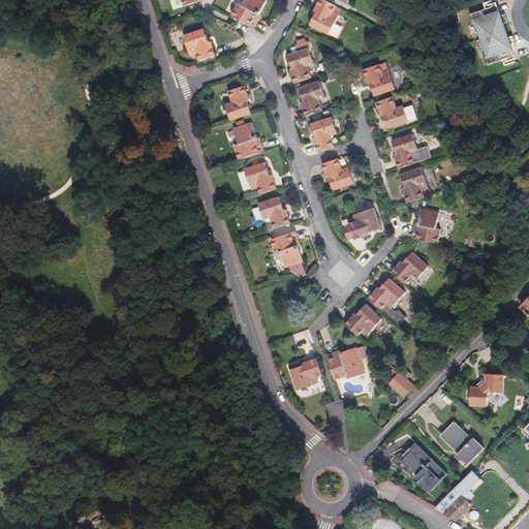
[(260,16),(267,0),(245,0),(243,6),(239,4),(232,17),(245,24),(251,27),(257,14),(260,16)]
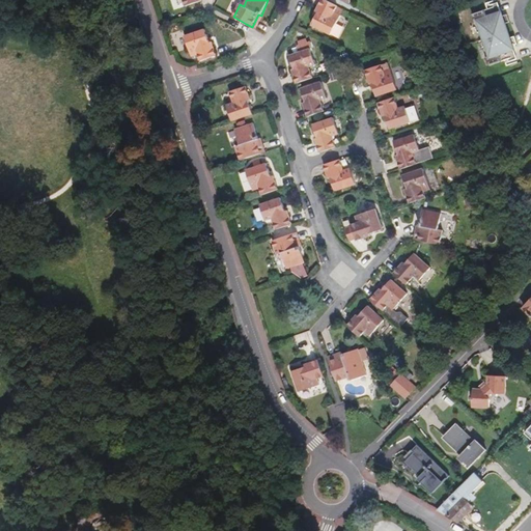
[(332,35),(344,9),(325,0),(322,0),(316,12),(318,14),(312,26),(332,35)]
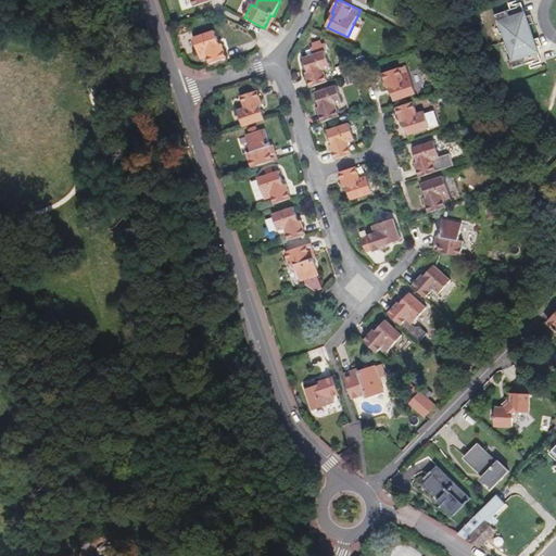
[(540,43),(538,36),(533,37),(530,30),(528,23),(532,21),(530,13),(525,15),(520,16),(519,13),(523,11),(520,3),(493,13),(496,22),(498,21),(503,32),(505,39),(507,47),(512,57),(508,58),(510,66),(539,58),(536,50),(532,51),(530,47),(534,46),(540,43)]
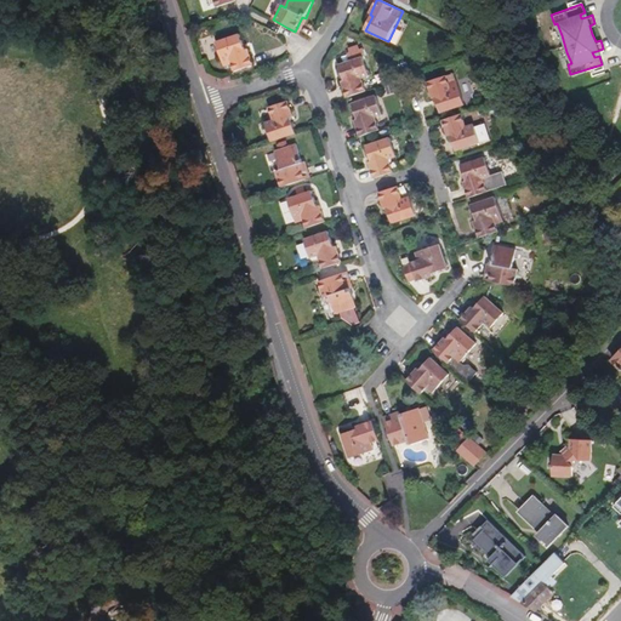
[(300,34),(307,18),(306,18),(302,17),(295,32),(300,34)]
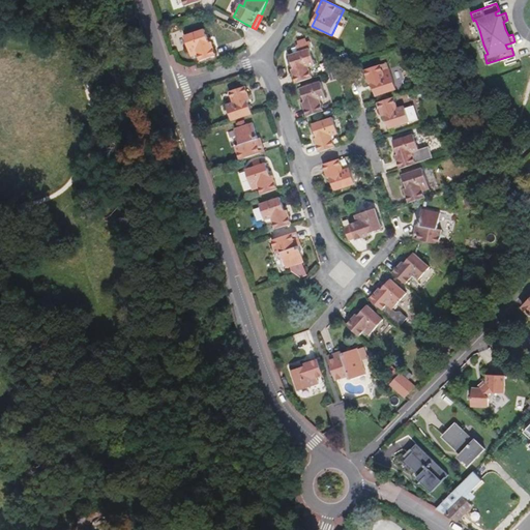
[(209,42),(205,29),(185,36),(192,56),(198,55),(200,61),(216,56),(211,41),(209,42)]
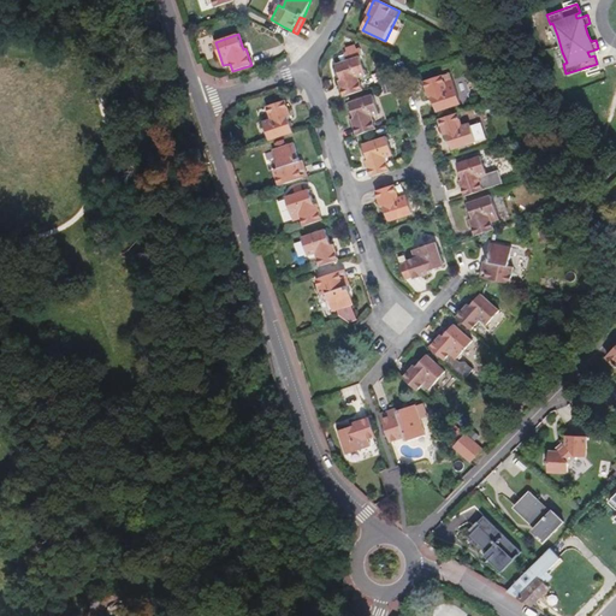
[(363,90),(359,78),(366,76),(360,57),(336,65),(342,81),(338,81),(344,96),(363,90)]
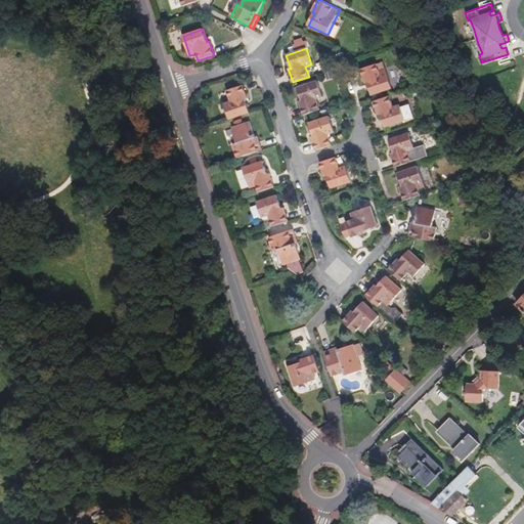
[(392,89),(386,69),(379,71),(377,64),(361,70),(366,84),(367,84),(372,96),(392,89)]
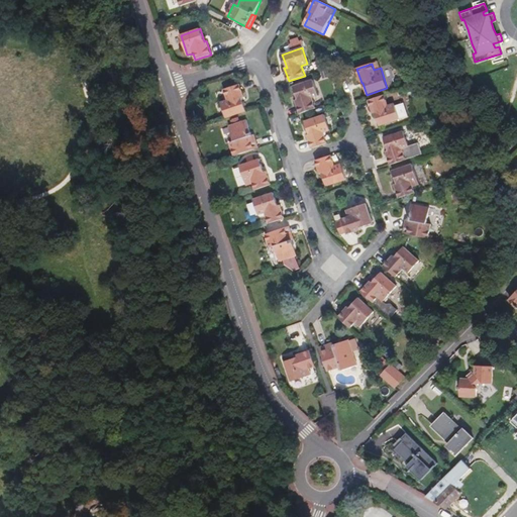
[(319,96),(313,80),(293,87),(297,100),(295,101),(300,114),(315,109),(312,99),(319,96)]
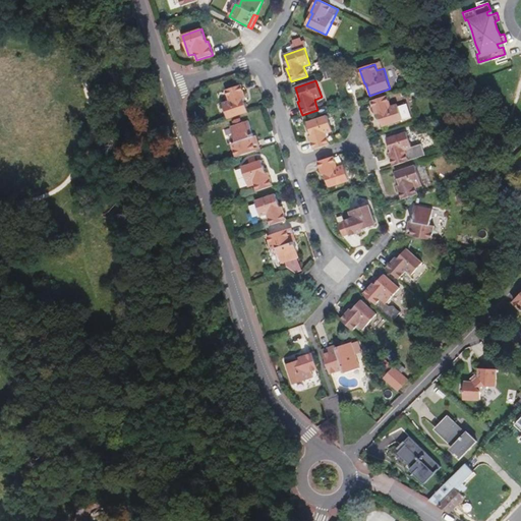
[(248,112),(244,100),(246,99),(241,84),(226,91),(229,101),(223,103),(228,119),(248,112)]
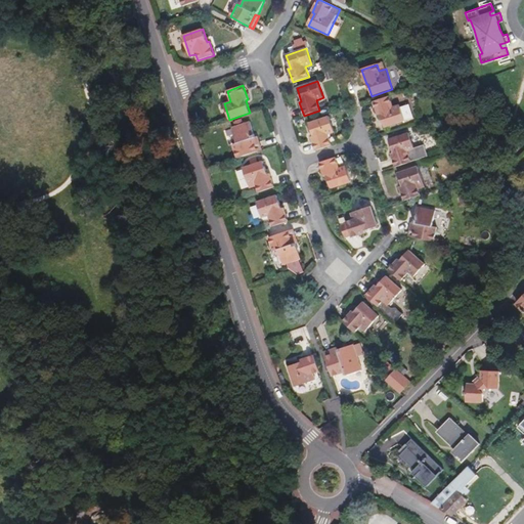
[(406,121),(400,104),(394,106),(390,96),(374,101),(379,116),(381,115),(385,128),(406,121)]
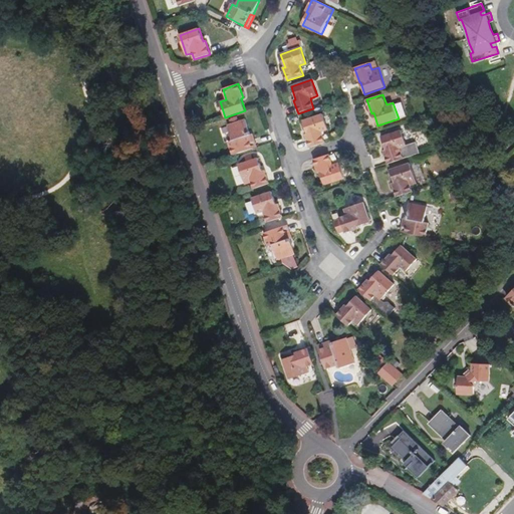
[(196,118),(194,110),(189,111),(185,112),(188,121),(196,118)]
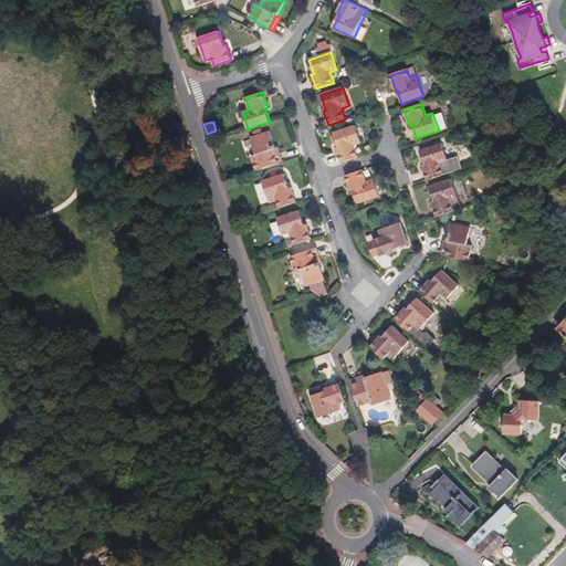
[(362,144),(356,126),(334,133),(338,147),(336,148),(341,163),(358,157),(355,146),(362,144)]
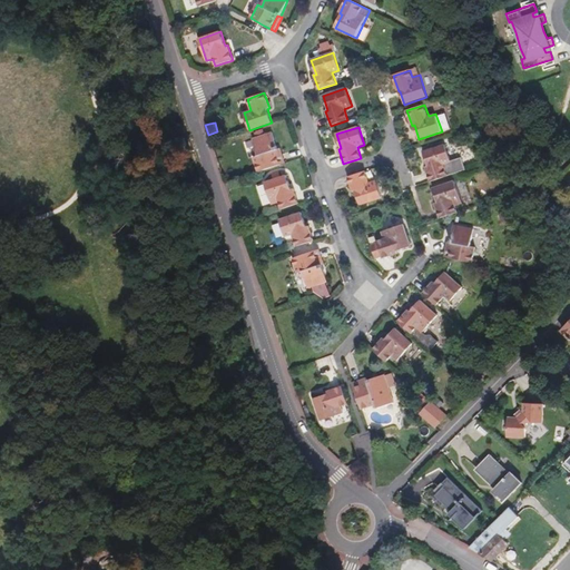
[(276,151),(278,150),(272,133),(253,139),(258,156),(254,158),(258,173),(281,165),(276,151)]
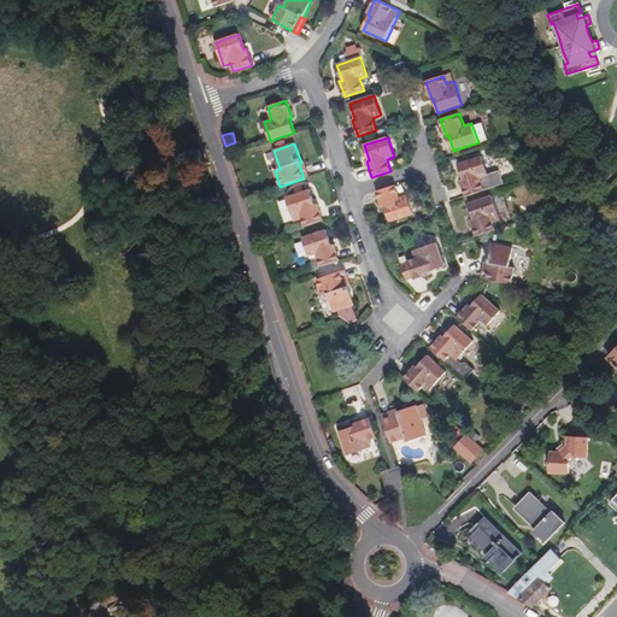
[(488,175),(482,157),(458,164),(463,180),(460,181),(465,197),(504,184),(500,171),(488,175)]
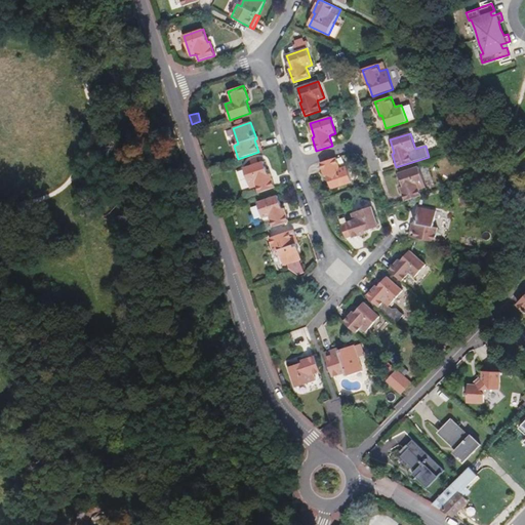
[(263,150),(258,137),(256,138),(254,139),(258,152),(263,150)]
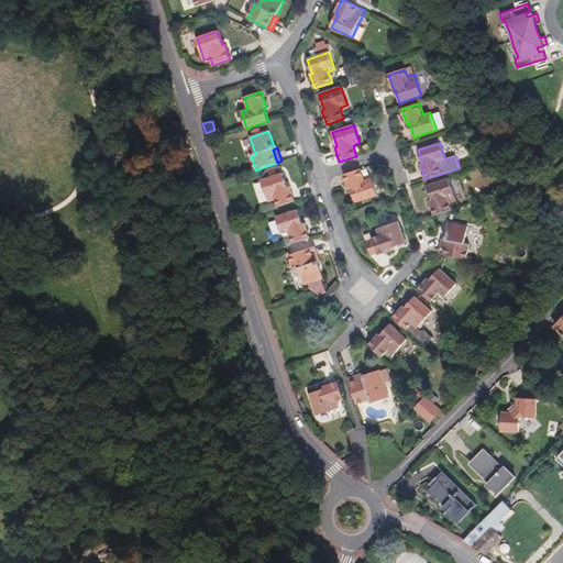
[(377,196),(372,178),(365,180),(361,169),(343,175),(349,190),(351,189),(355,203),(377,196)]
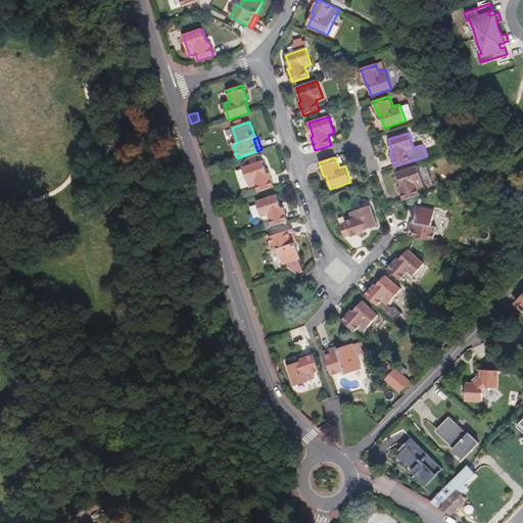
[(274,187),(270,174),(268,174),(264,161),(243,168),(250,188),(256,186),(258,193),(274,187)]
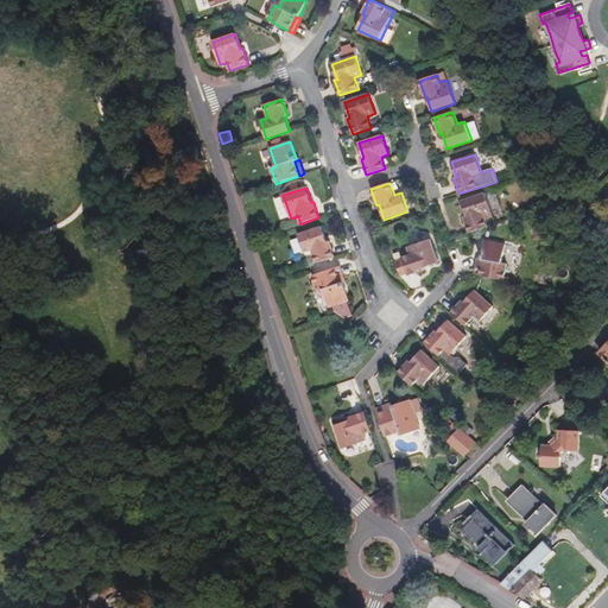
[(493,217),(486,194),(462,202),(467,216),(464,217),(469,233),(488,227),(486,220),(493,217)]
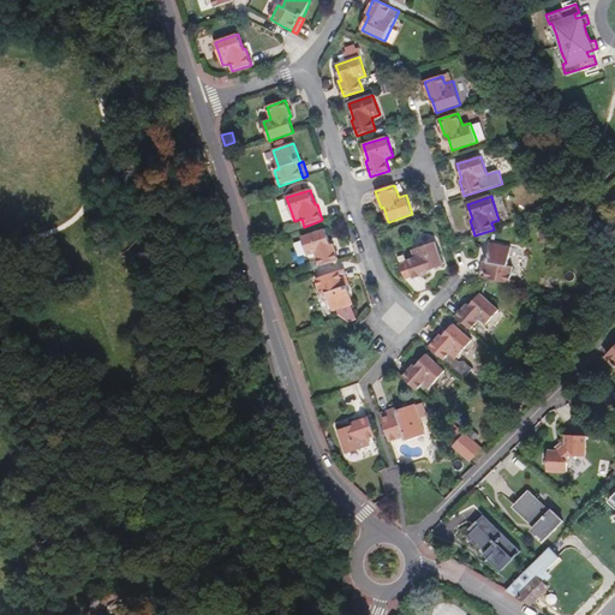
[(339,260),(334,244),(332,245),(326,230),(302,238),(309,256),(316,254),(320,267),(339,260)]
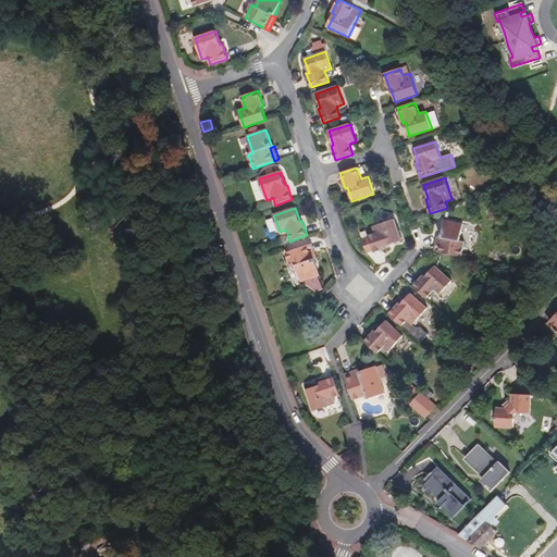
[(403,242),(395,220),(373,227),(375,234),(369,236),(370,238),(362,240),(367,255),(373,251),(374,254),(388,248),(388,246),(403,242)]
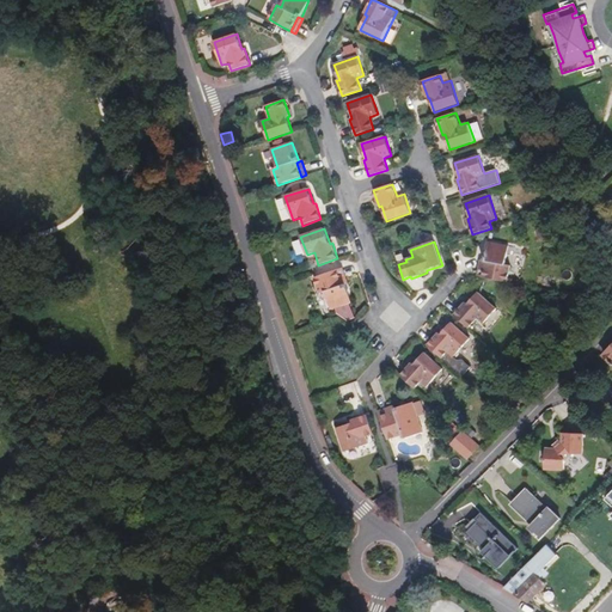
[(507,283),(510,267),(506,265),(509,248),(487,243),(483,262),(485,262),(483,277),(507,283)]
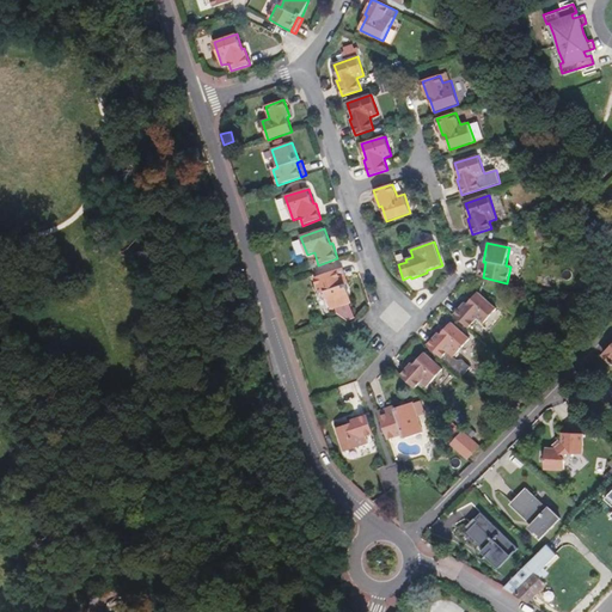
[(349,285),(344,268),(338,270),(344,286),(347,285),(349,285)]
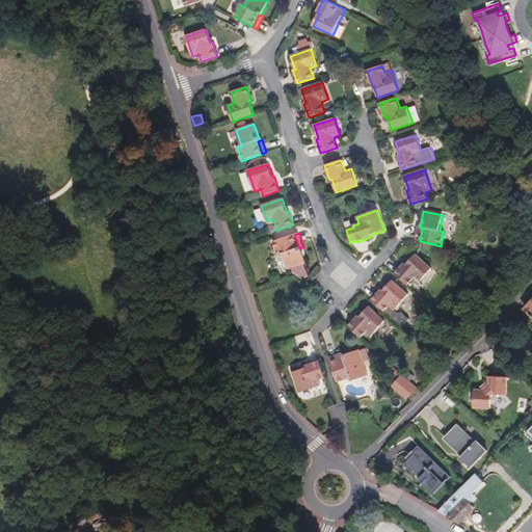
[(299,248),(294,235),(273,241),(278,256),(283,254),(287,270),(307,264),(301,247),(299,248)]
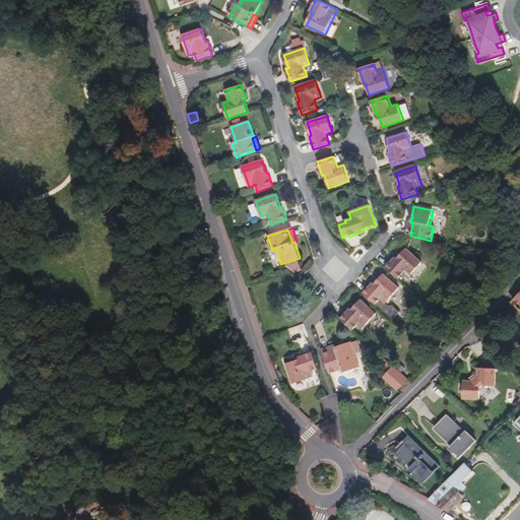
[(423,263),(406,249),(397,259),(396,257),(386,268),(398,279),(406,271),(411,275),(423,263)]
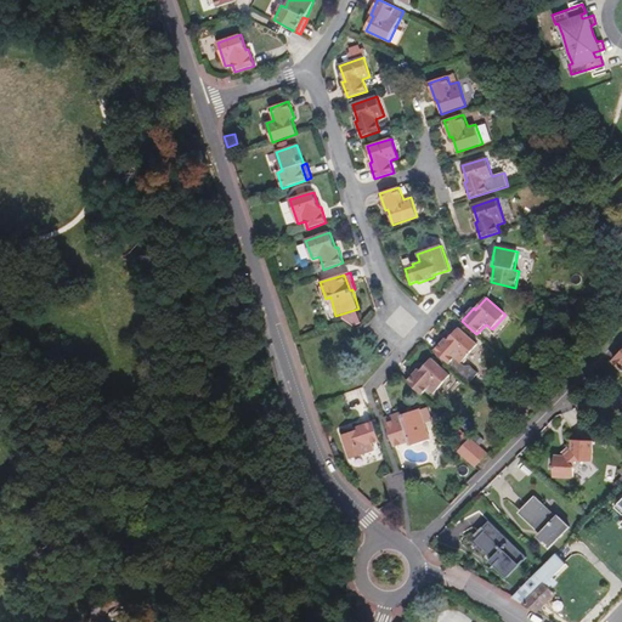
[(461,363),(478,345),(459,328),(448,340),(446,339),(435,351),(450,365),(456,358),(461,363)]
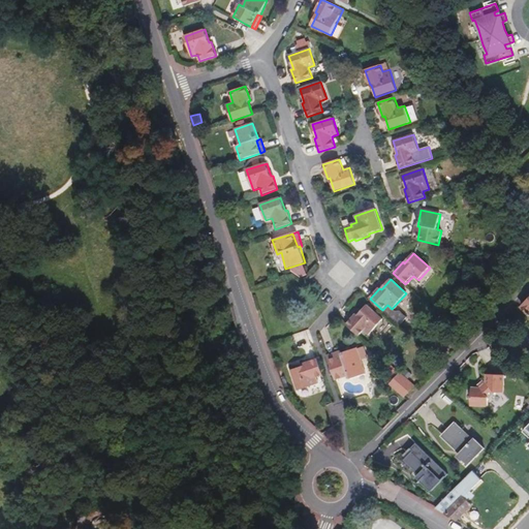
[(368,336),(383,319),(368,305),(358,315),(356,314),(346,324),(360,336),(364,331),(368,336)]
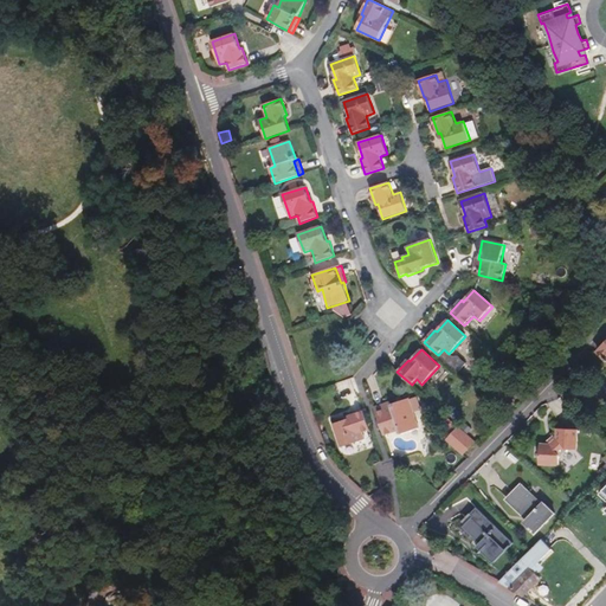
[(335,382),(339,399),(355,394),(352,379),(335,382)]
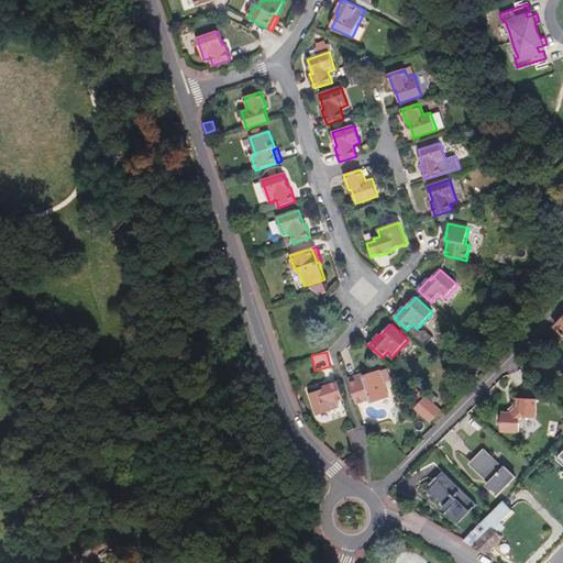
[(381,373),(381,371),(364,376),(365,378),(350,383),(357,405),(372,400),(373,404),(390,398),(385,383),(390,381),(387,371),(381,373)]
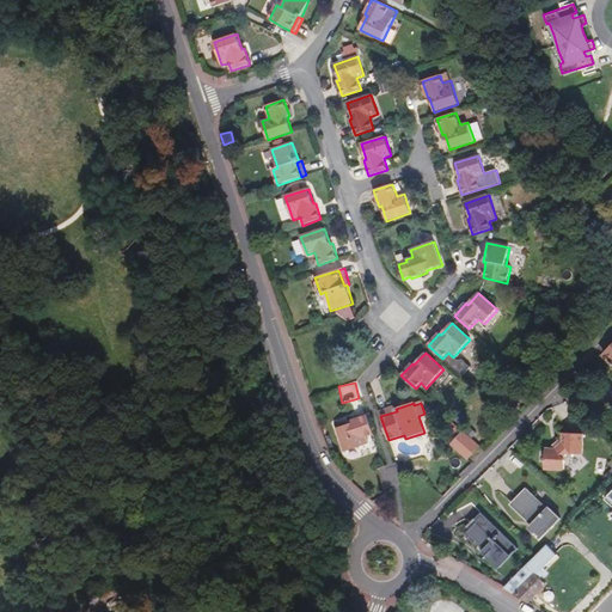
[(380,416),(397,411),(396,409),(395,407),(379,411),(380,416)]
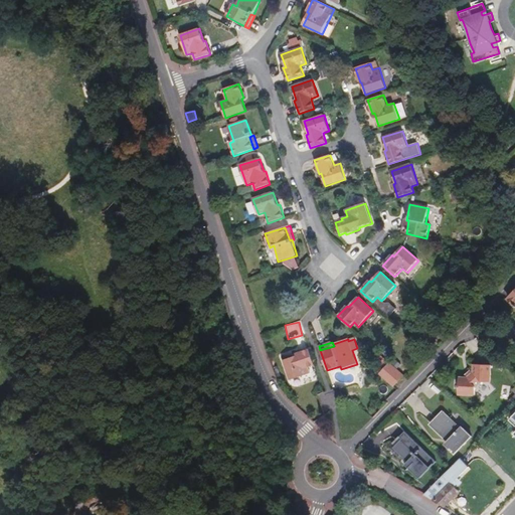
[(311,373),(309,367),(315,366),(309,350),(296,354),(297,357),(284,361),(291,380),(311,373)]
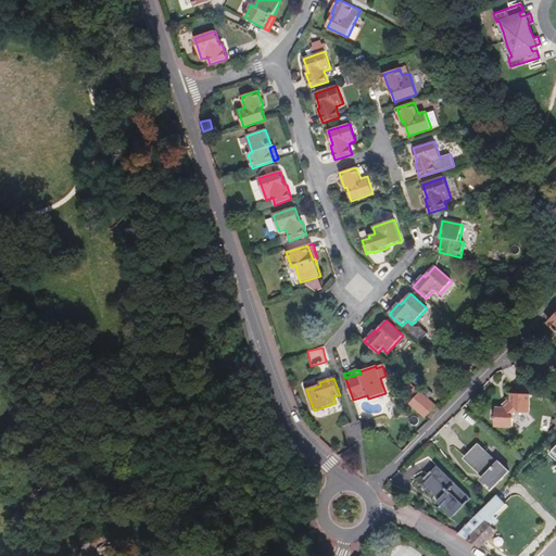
[(416,396),(420,392),(409,381),(404,387),(416,396)]
